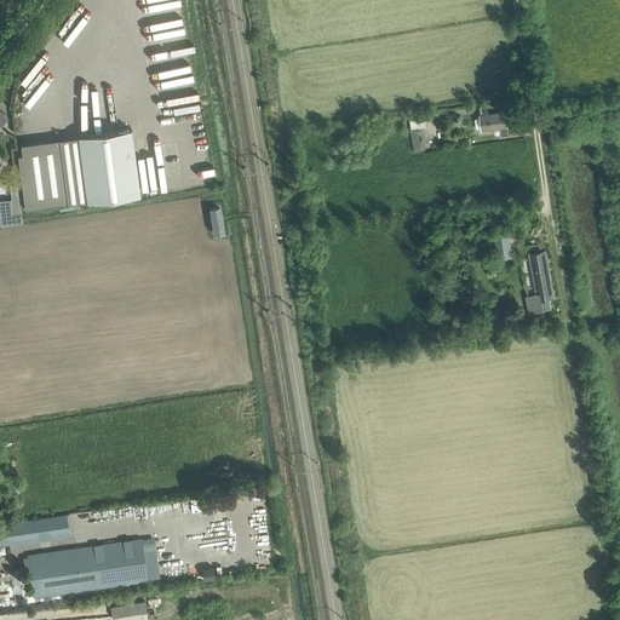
[(115,78),(109,79),(114,103),(120,101),(115,78)]
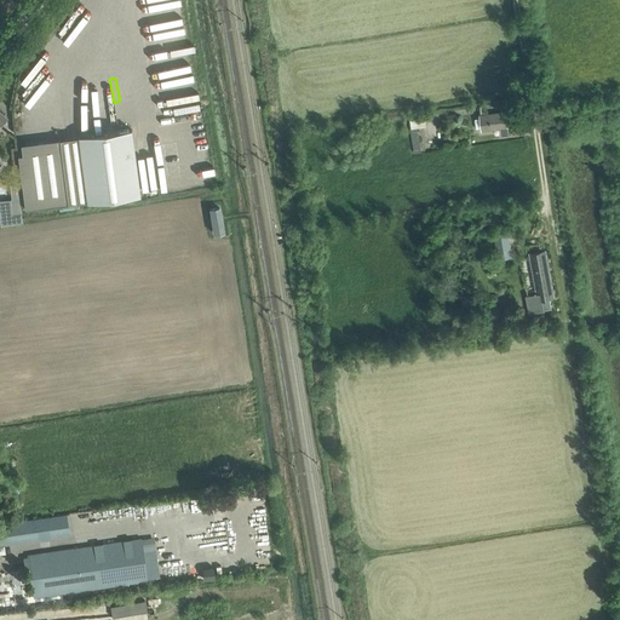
[(499,128),(500,137),(509,136),(506,113),(480,116),(480,119),(475,119),(476,128),(481,128),(481,131),(499,128)]
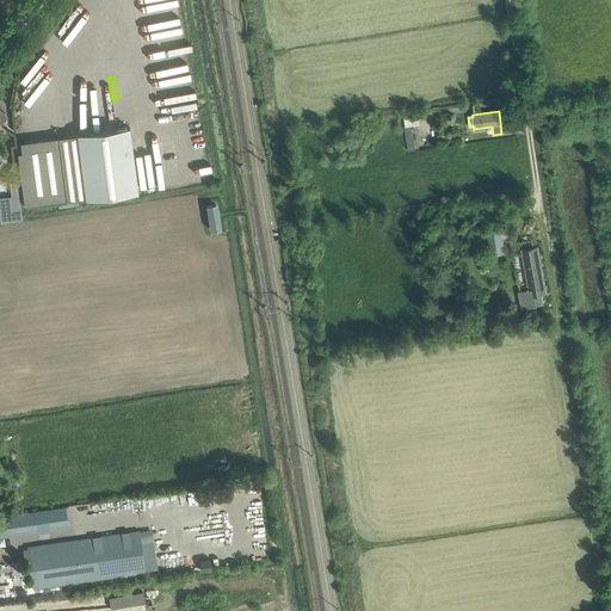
[(406,150),(413,149),(409,125),(418,124),(417,113),(401,116),(406,150)]
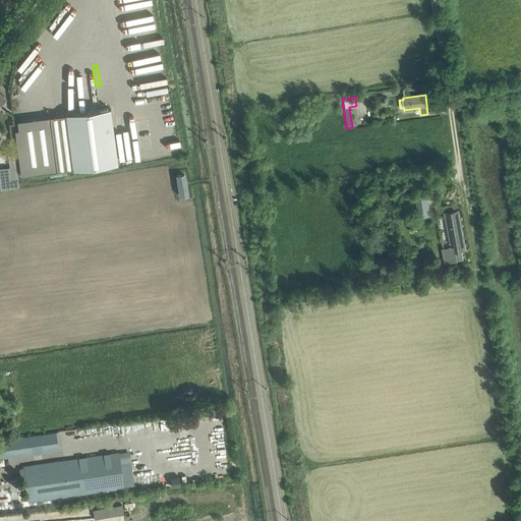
[(65,114),(72,168),(72,169),(117,163),(110,109),(65,114)]
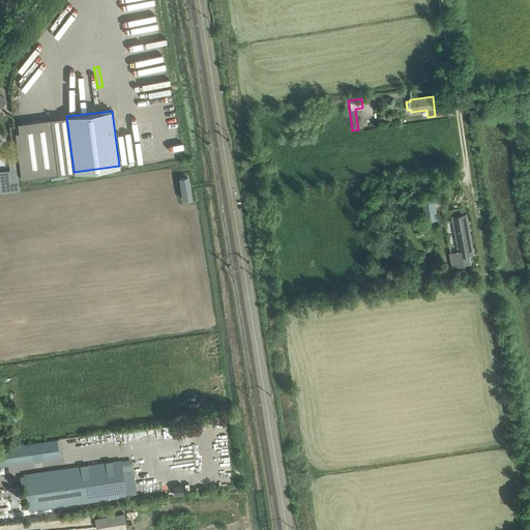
[(19,133),(15,134),(21,179),(57,174),(52,128),(19,133)]
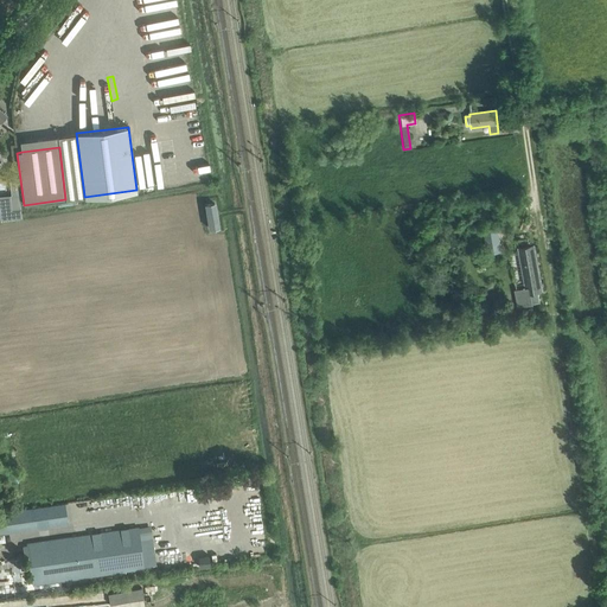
[(19,209),(8,210),(7,202),(0,202),(0,218),(20,217),(19,209)]
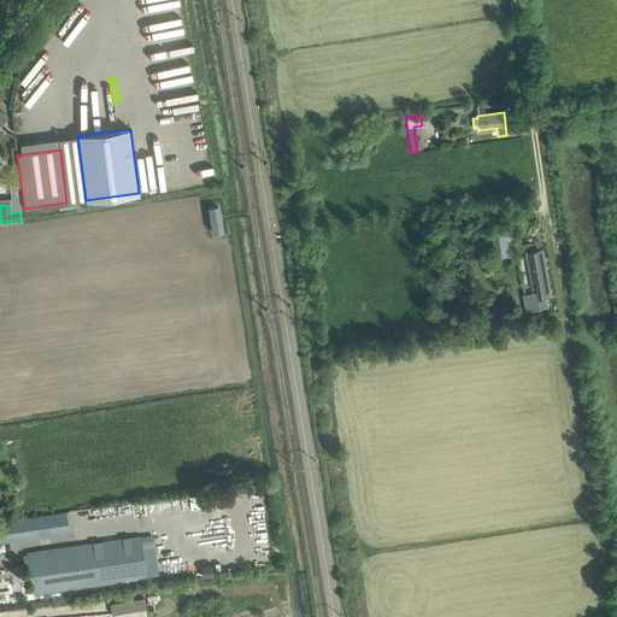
[(218,205),(205,205),(206,230),(219,230),(218,205)]
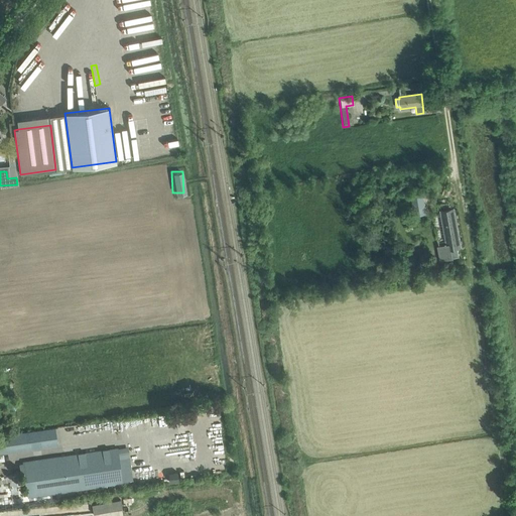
[(414,209),(415,215),(425,213),(423,207),(414,209)]
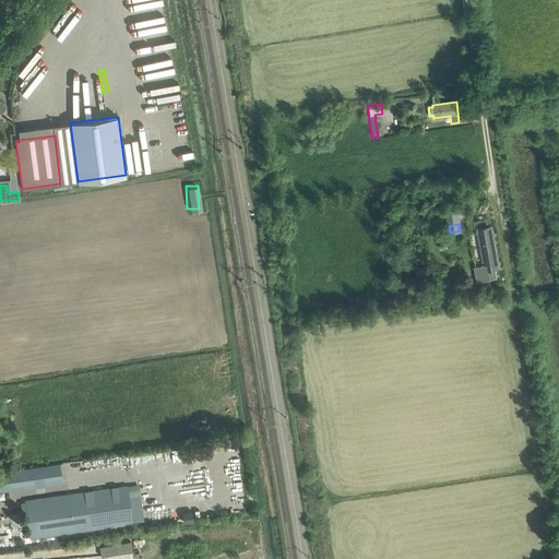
[(477,229),(485,269),(499,266),(491,226),(477,229)]
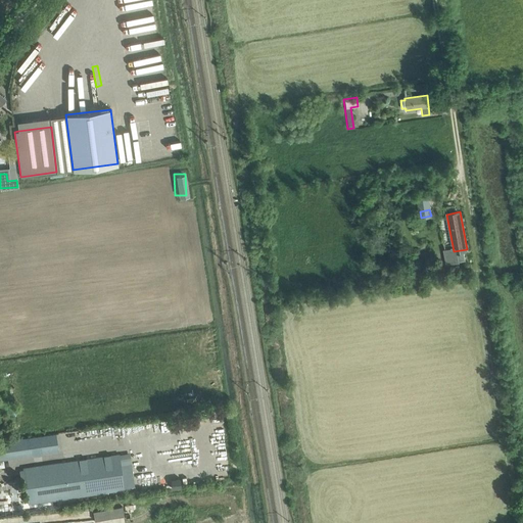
[(14,426),(15,434),(33,431),(32,423),(14,426)]
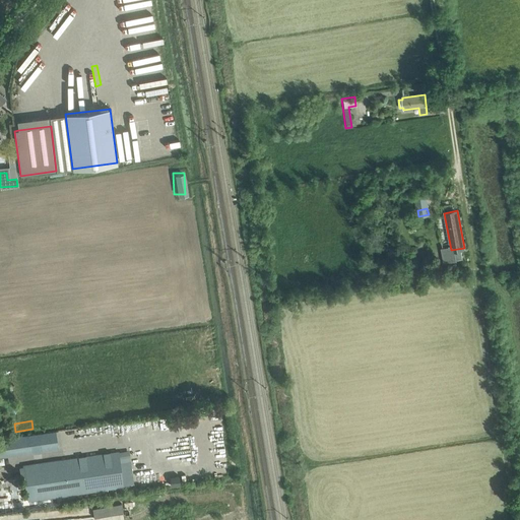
[(0,442),(0,457),(58,449),(56,434),(0,442)]
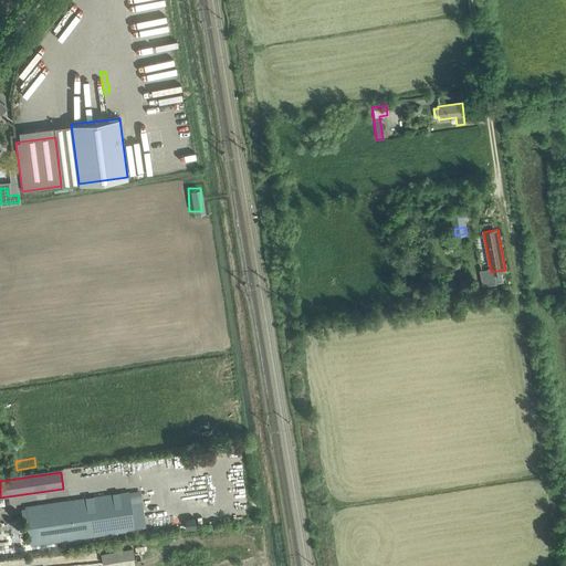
[(25,509),(21,510),(22,517),(27,517),(27,522),(28,531),(30,546),(75,540),(82,538),(134,531),(134,530),(128,492),(128,491),(25,506),(25,509)]
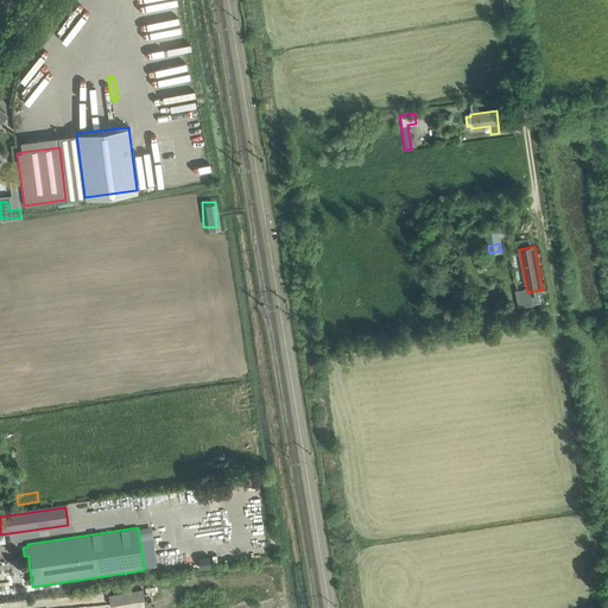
[(209,556),(198,558),(201,569),(211,567),(209,556)]
